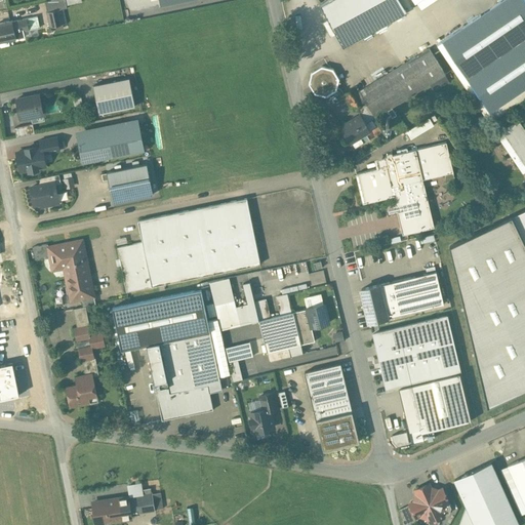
[(45,1),(47,11),(63,8),(67,7),(67,5),(65,0),(51,0),(45,1)]
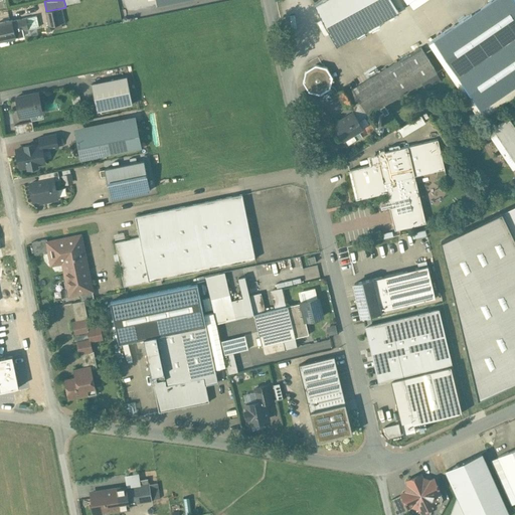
[(322,0),(314,4),(322,18),(329,32),(337,45),(377,23),(405,8),(402,4),(399,0),(322,0)]
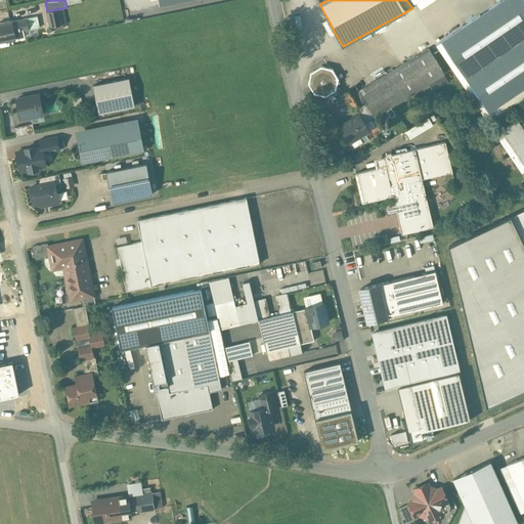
[(523,0),(500,0),(441,40),(442,42),(437,45),(488,120),(523,95),(523,0)]
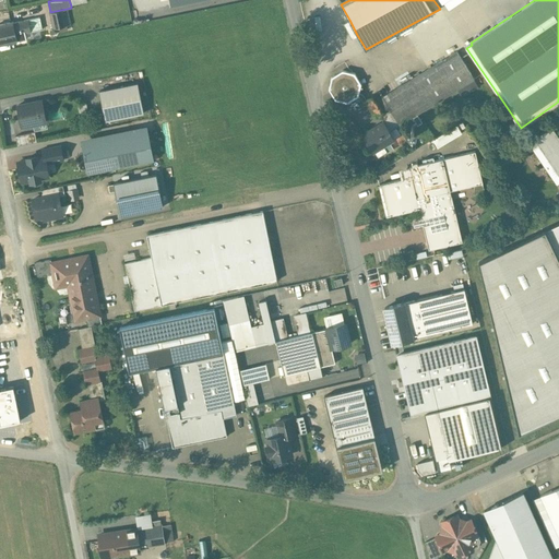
[(67,9),(50,12),(54,28),(66,26),(64,20),(69,19),(67,9)]
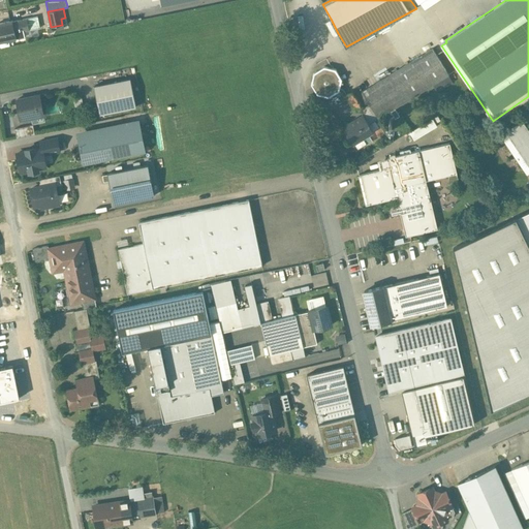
[(23,31),(39,28),(37,17),(21,20),(23,31)]
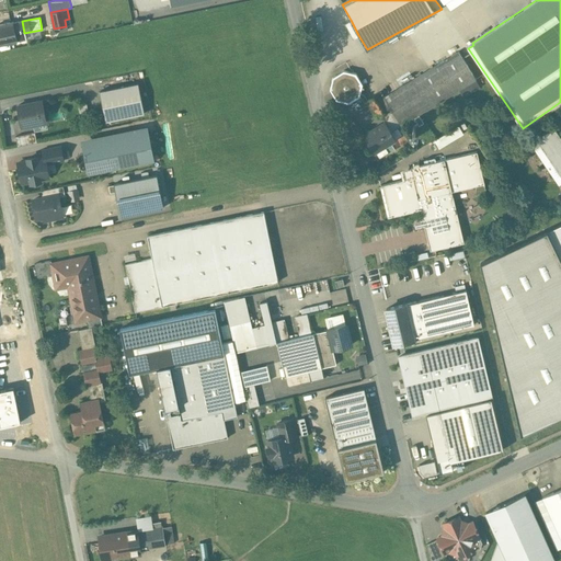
[(358,35),(351,20),(345,23),(353,37),(358,35)]
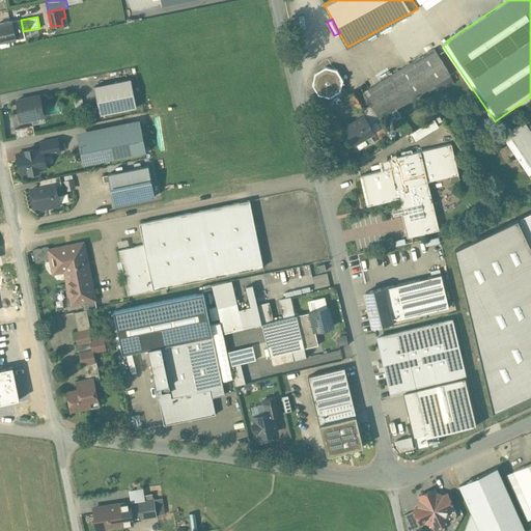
[(12,21),(0,23),(0,42),(16,38),(25,36),(23,31),(21,20),(12,22),(12,21)]
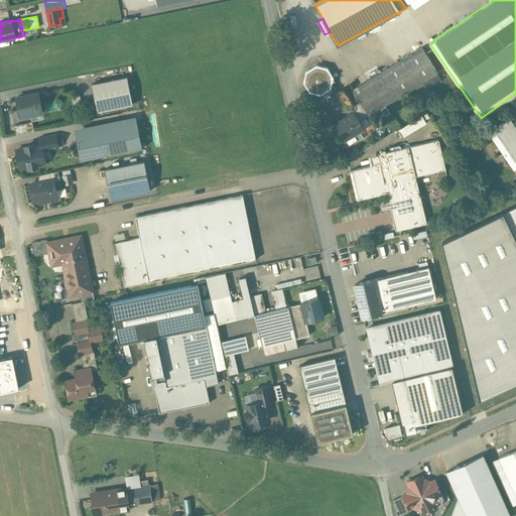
[(396,63),(353,90),(359,100),(369,115),(437,74),(421,47),(400,60),(396,63)]
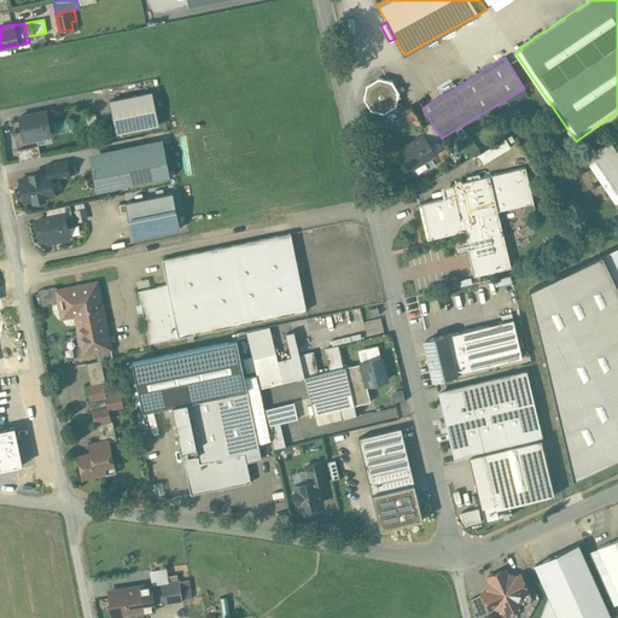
[(392,81),(378,77),(366,85),(362,99),(369,110),(384,114),(396,106),(398,93),(392,81)]
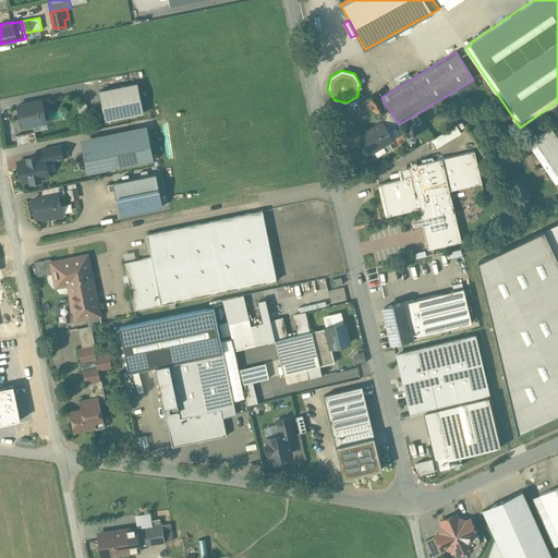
[(137,83),(99,91),(105,120),(144,112),(137,83)]
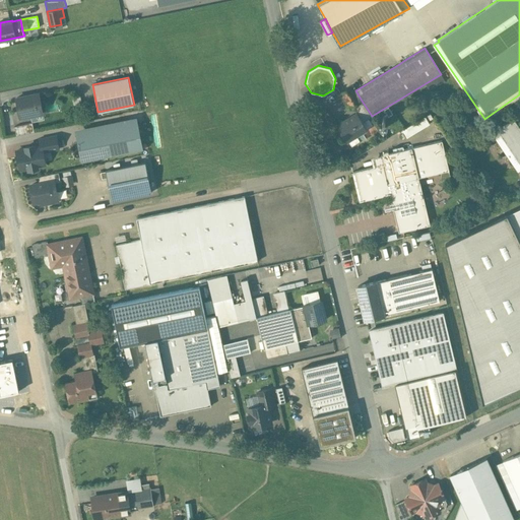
[(352,85),(339,93),(348,108),(362,101),(355,90),(352,85)]
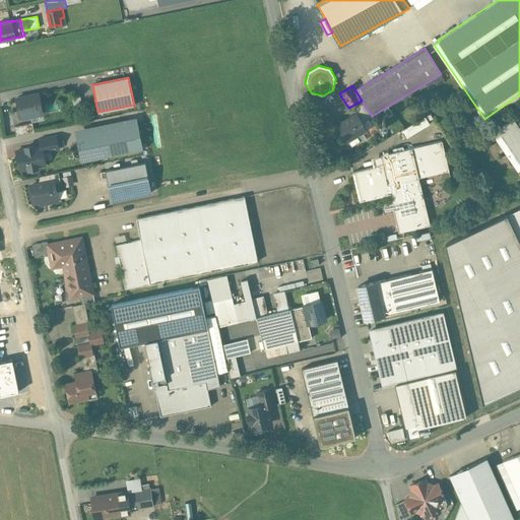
[(39,93),(16,98),(17,104),(18,104),(19,107),(18,107),(20,118),(39,114),(37,105),(41,104),(39,93)]
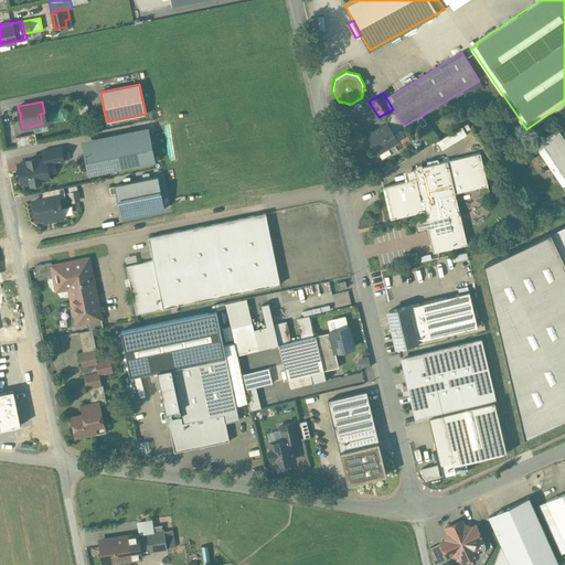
[(426,124),(422,116),(417,119),(422,127),(426,124)]
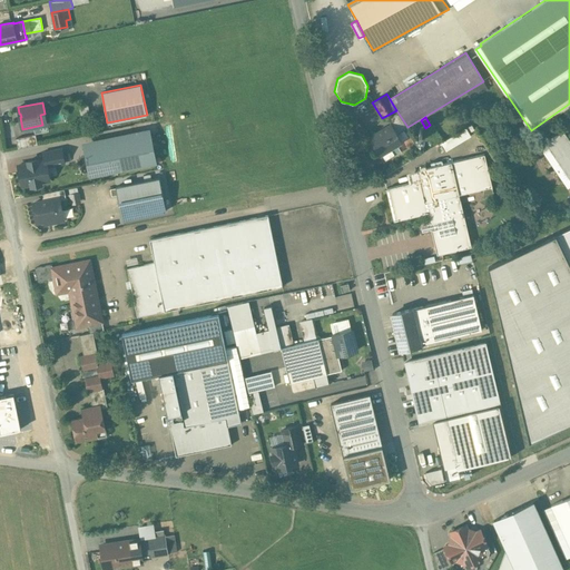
[(391,125),(369,138),(380,155),(383,161),(394,155),(390,148),(409,137),(404,129),(396,134),(391,125)]
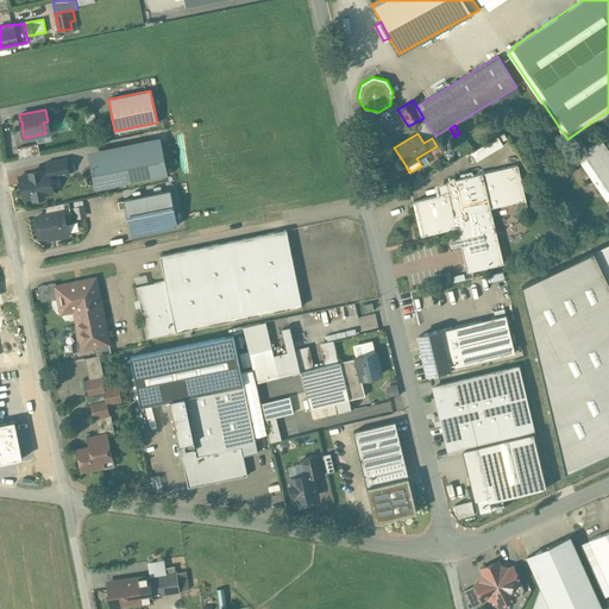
[(497,137),(472,152),(477,159),(501,145),(497,137)]
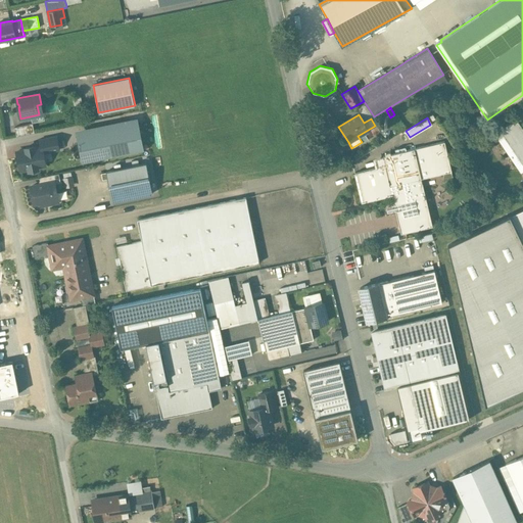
[(77,130),(83,161),(143,149),(137,119),(77,130)]
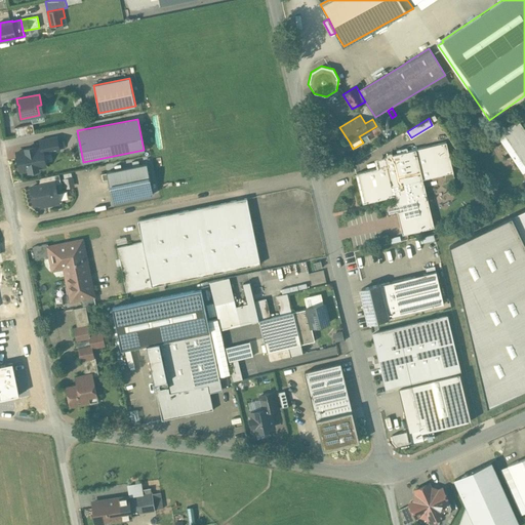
[(524,129),(518,119),(501,130),(524,165),(524,129)]
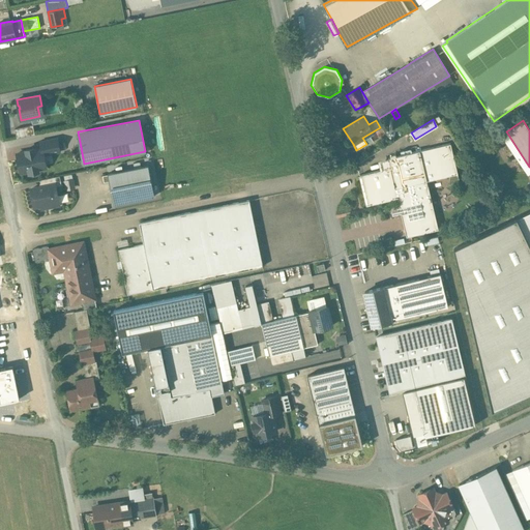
[(42,147),(45,155),(60,152),(57,138),(39,141),(41,148),(42,147)]
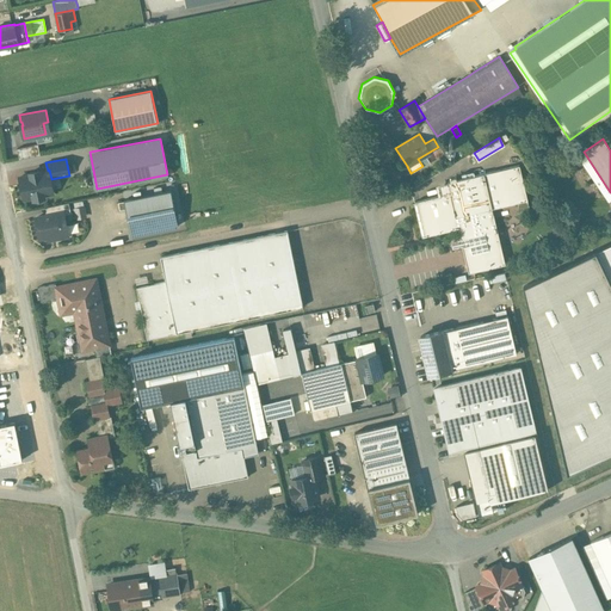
[(519,165),(436,185),(438,196),(414,202),(423,236),(458,228),(468,272),(505,264),(492,208),(528,201),(519,165)]
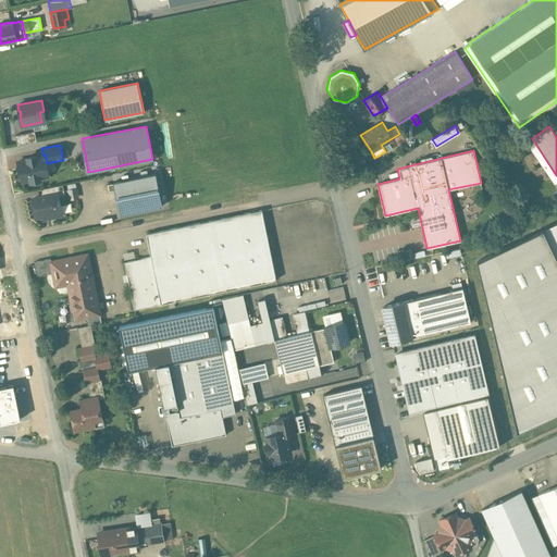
[(17,160),(22,182),(49,176),(47,163),(45,155),(44,156),(17,160)]
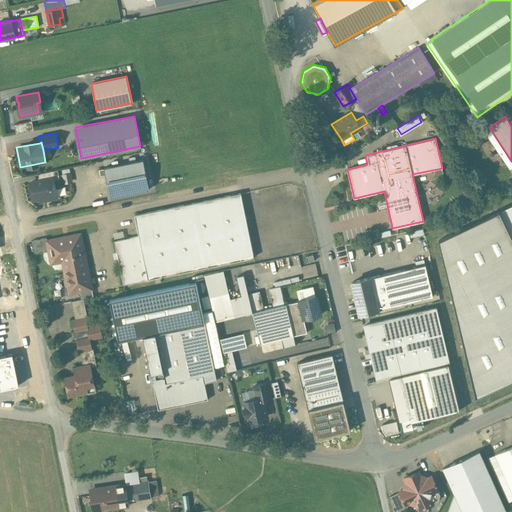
[(143,160),(104,167),(110,197),(149,189),(143,160)]
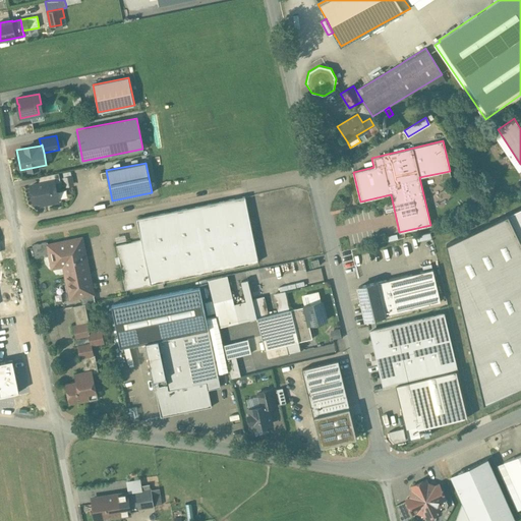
[(72,171),(64,173),(67,186),(75,184),(72,171)]
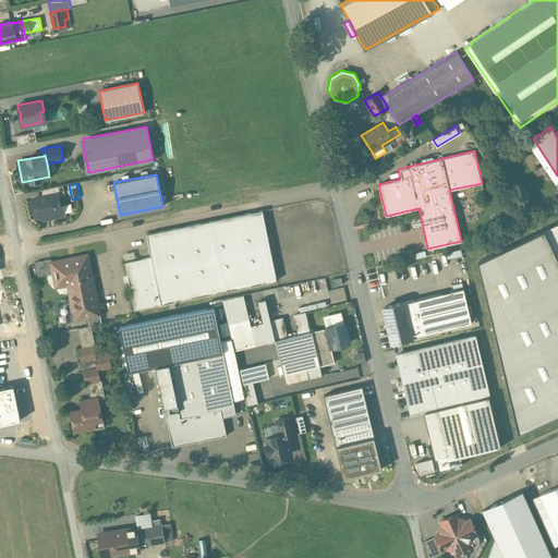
[(58,194),(33,198),(36,217),(50,214),(50,216),(62,214),(58,194)]
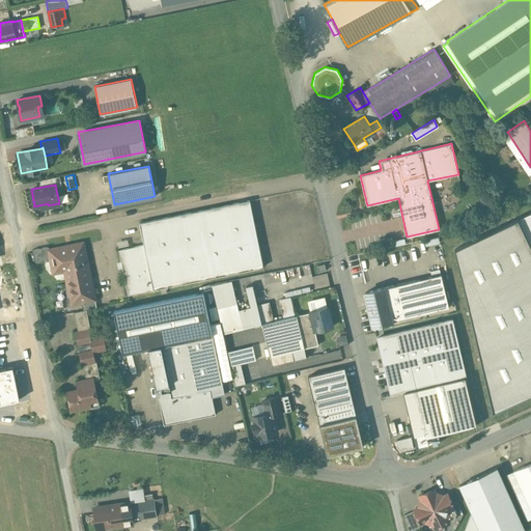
[(249,200),(139,223),(143,245),(152,289),(262,267),(249,200)]
